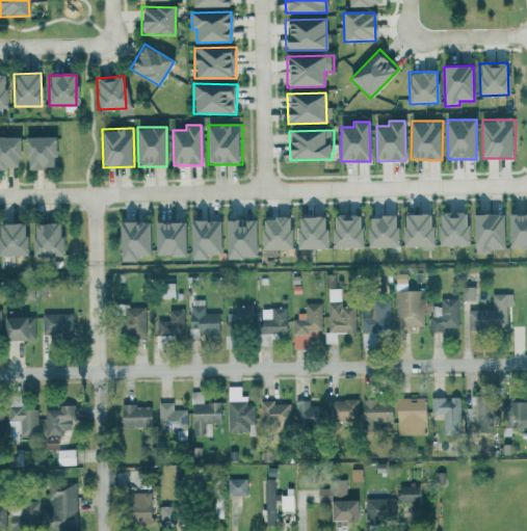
[(0,168),(17,169),(17,157),(21,158),(21,137),(0,136),(0,168)]
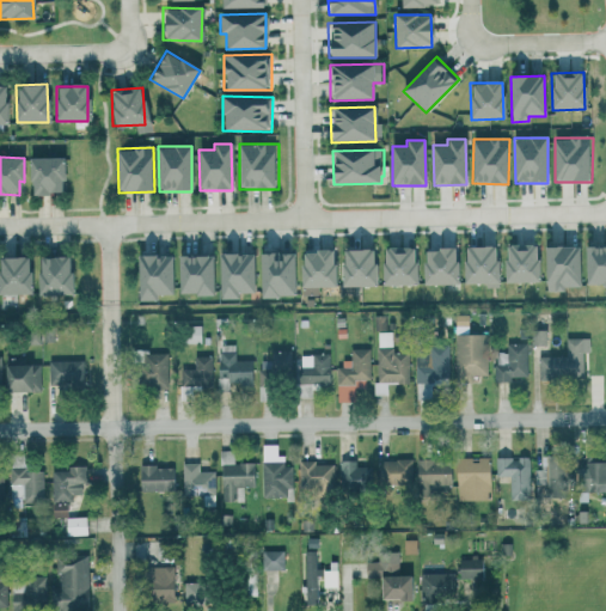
[(30,158),(30,195),(62,194),(61,158),(30,158)]
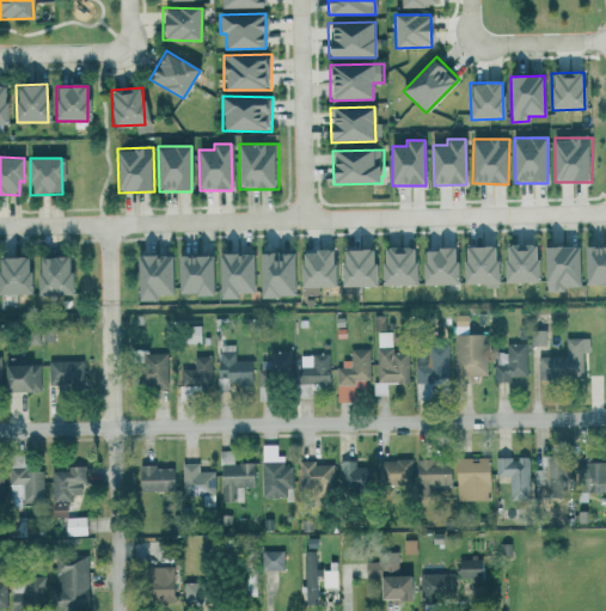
[(537,245),(506,245),(505,282),(537,283),(537,245)]
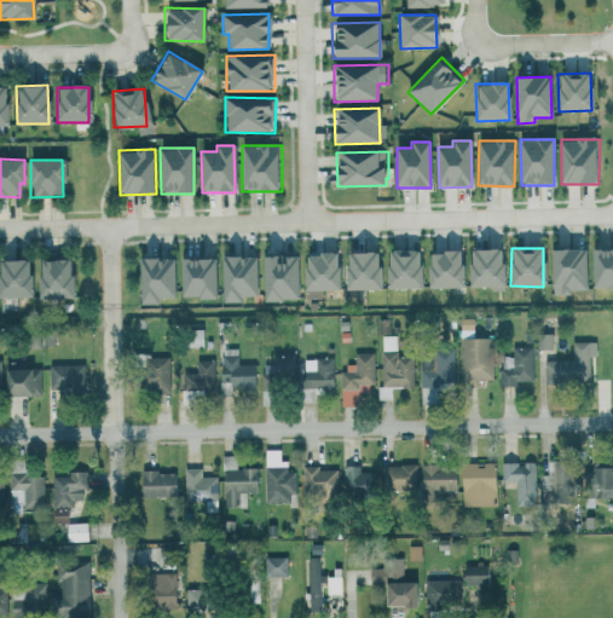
[(470,289),(503,288),(502,249),(469,250),(470,289)]
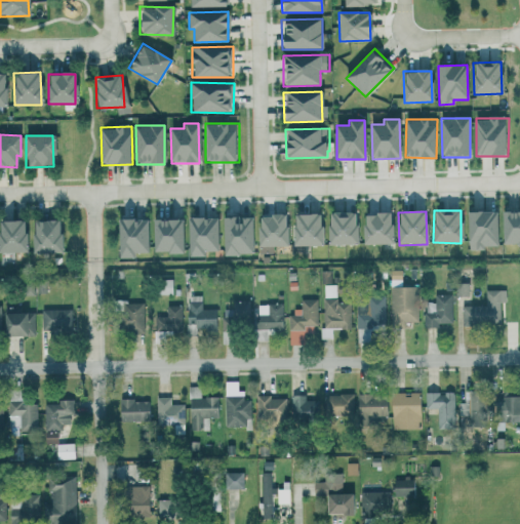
[(497,246),(496,211),(469,212),(469,250),(484,250),(484,246),(497,246)]
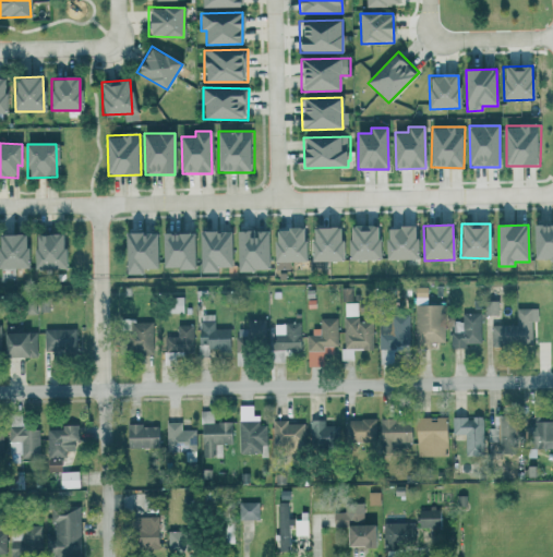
[(552,225),(535,226),(536,261),(552,259),(552,225)]
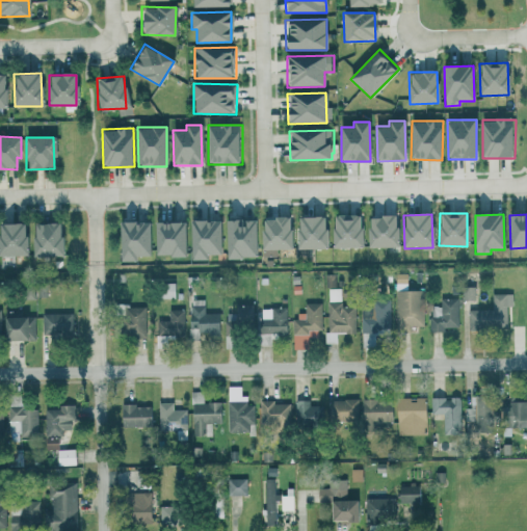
[(333,248),(361,248),(361,215),(333,215),(333,248)]
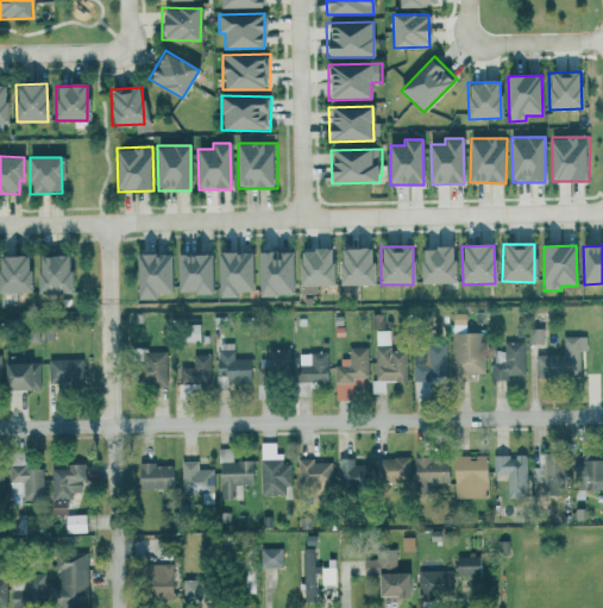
[(421,283),(454,283),(453,248),(421,249),(421,283)]
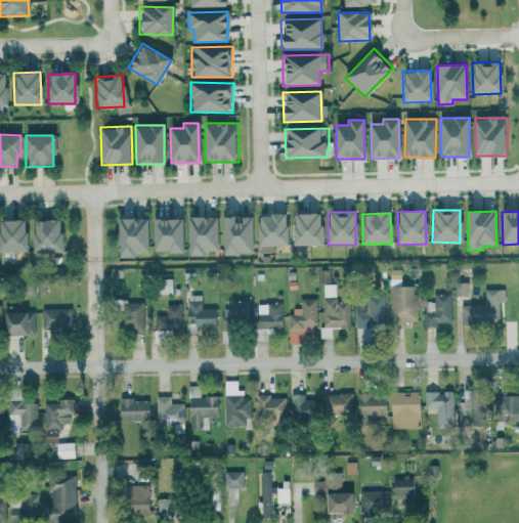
[(286,214),(258,215),(259,247),(287,246),(286,214)]
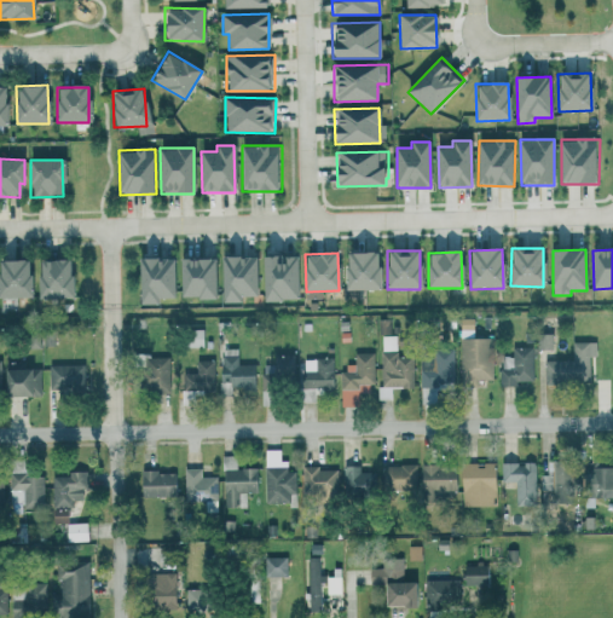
[(346,290),(379,290),(379,253),(346,253),(346,290)]
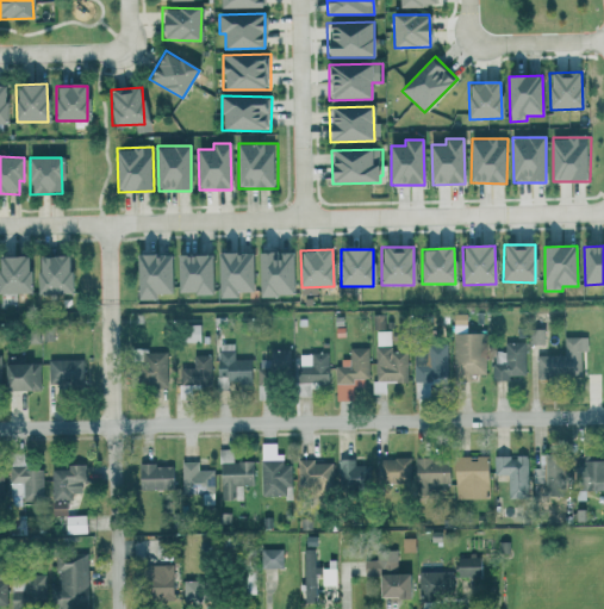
[(292,252),(260,253),(261,297),(293,296),(292,252)]
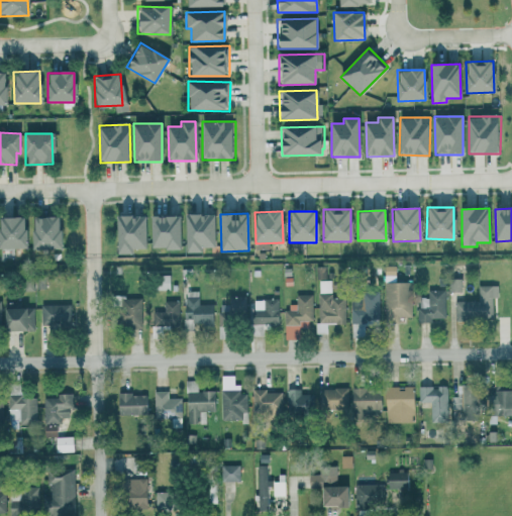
[(201,247),(214,247),(214,214),(186,214),(185,252),(201,253),(201,247)]
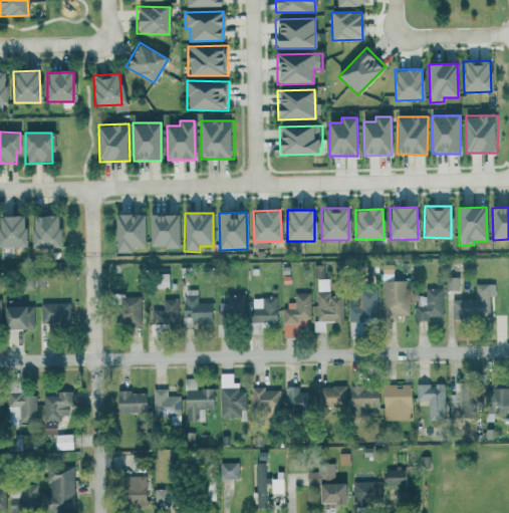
[(144,215),(115,215),(116,253),(132,252),(132,248),(144,247),(144,215)]
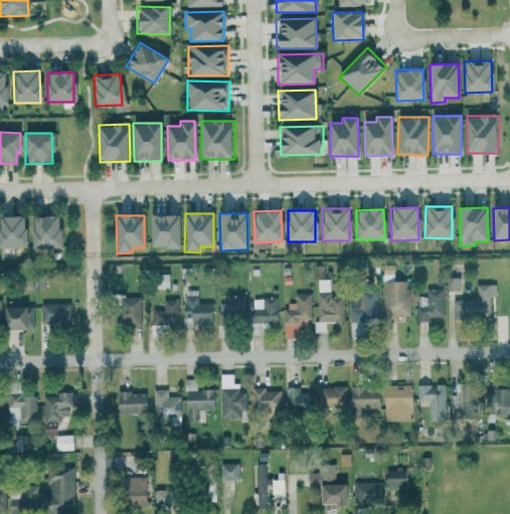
[(151,248),(179,247),(178,215),(150,215),(151,248)]
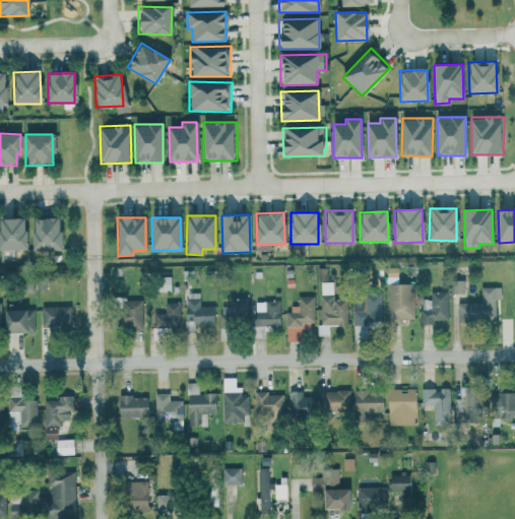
[(0,218),(0,250),(25,250),(24,218),(0,218)]
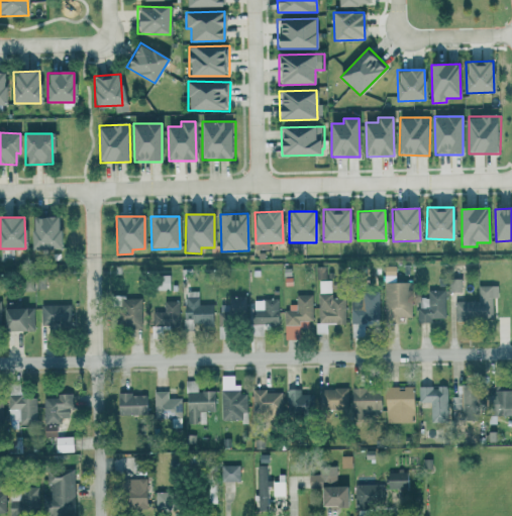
[(32,217),(32,249),(59,248),(59,217),(32,217)]
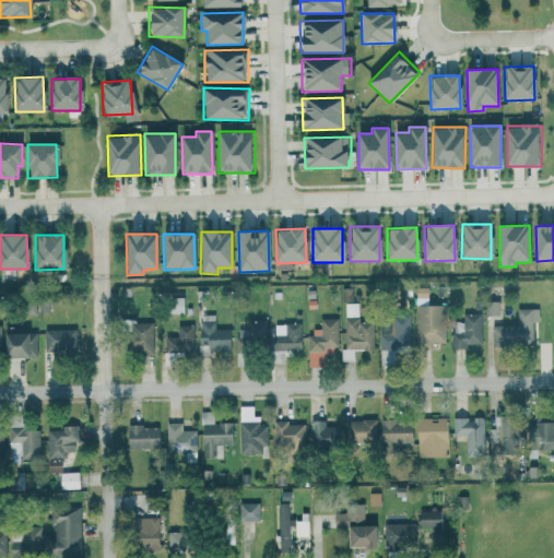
[(432,305),(431,288),(420,289),(420,306),(432,305)]
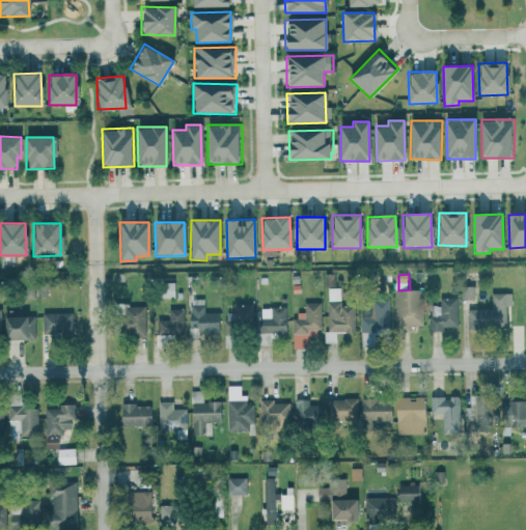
[(181,283),(161,283),(162,299),(181,298),(181,283)]
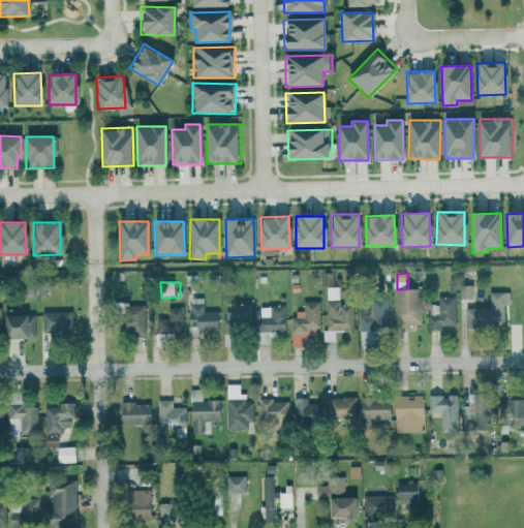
[(475,300),(476,286),(463,285),(463,299),(475,300)]
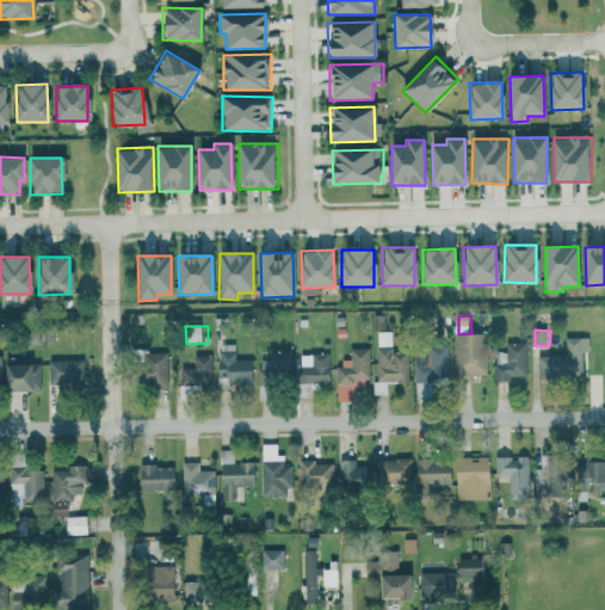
[(382,383),(376,383),(377,395),(390,395),(390,383),(412,382),(412,353),(395,353),(395,333),(381,333),(382,383)]
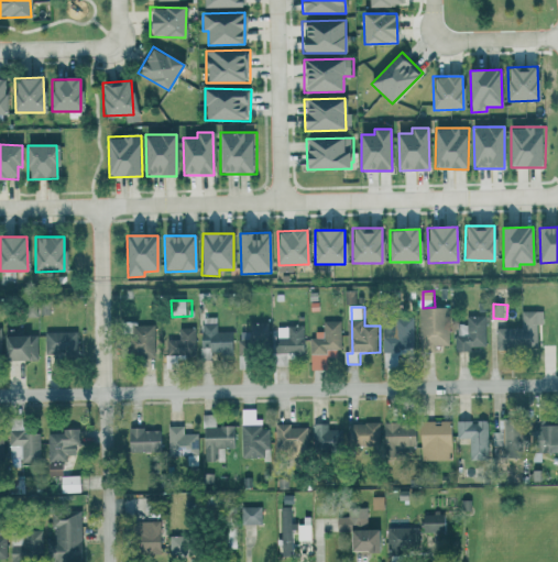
[(438,352),(438,346),(452,345),(451,308),(423,309),(424,352),(438,352)]
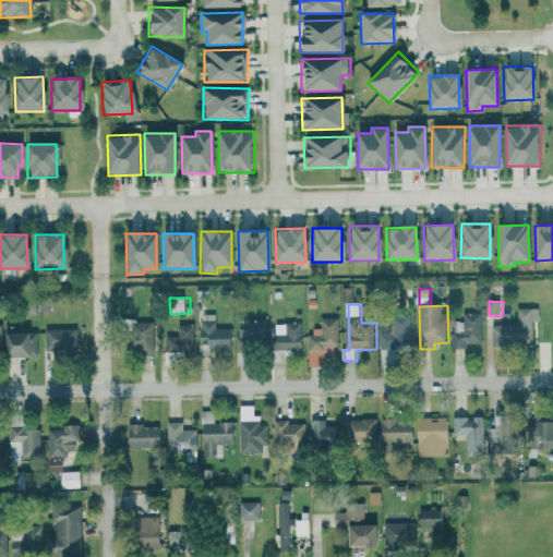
[(533,309),(519,310),(519,326),(492,326),(492,344),(535,343),(533,309)]
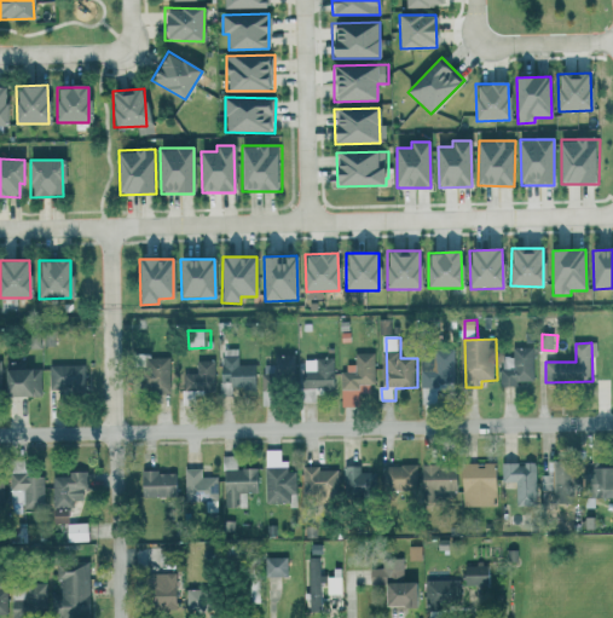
[(507,387),(521,386),(521,382),(538,381),(537,348),(518,348),(518,357),(505,357),(507,387)]
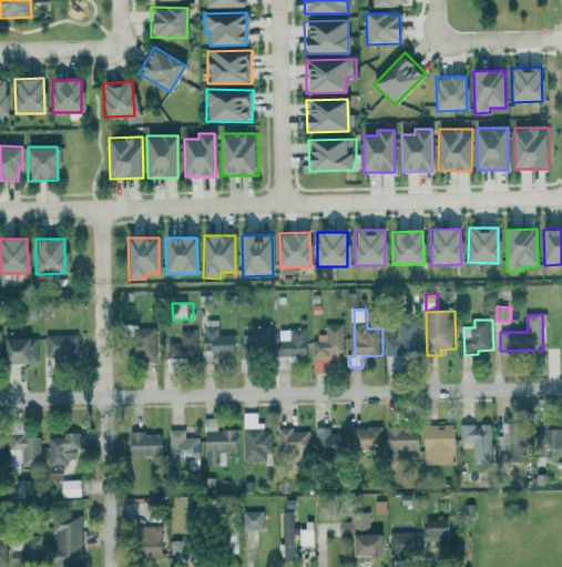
[(237,360),(237,335),(224,335),(224,321),(207,321),(207,360),(237,360)]
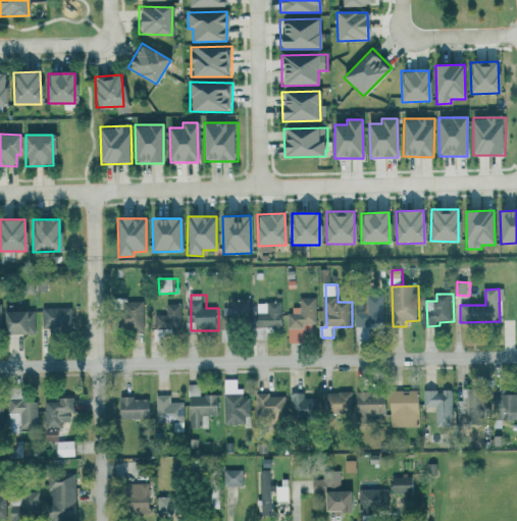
[(386,296),(358,297),(358,326),(388,326),(386,296)]
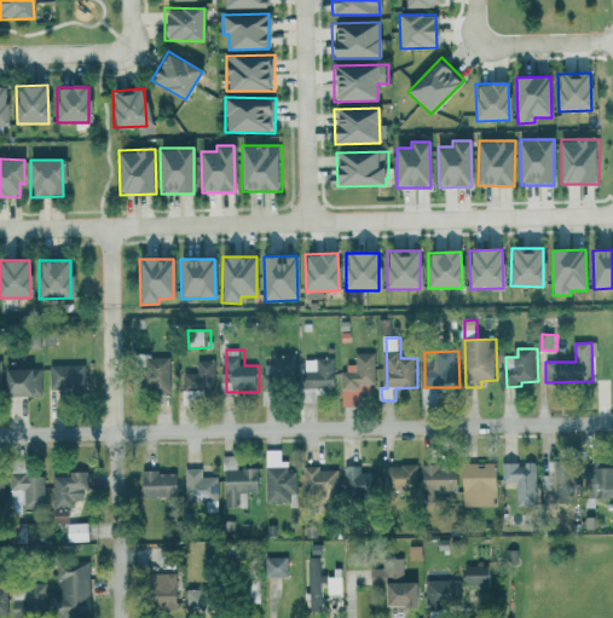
[(175,392),(174,358),(152,358),(152,353),(144,354),(145,393),(175,392)]
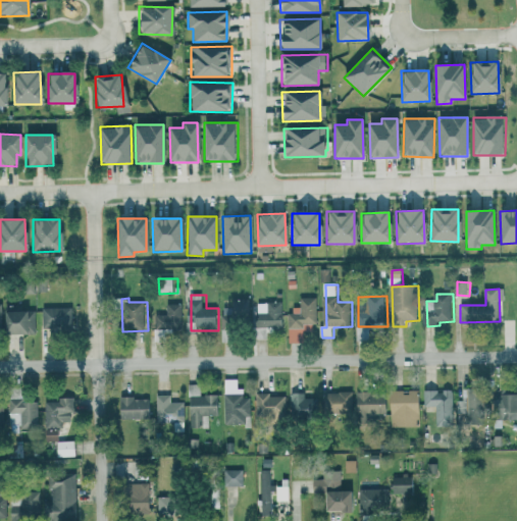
[(318,299),(303,299),(302,308),(292,308),(292,343),(305,343),(305,331),(317,331),(318,299)]
